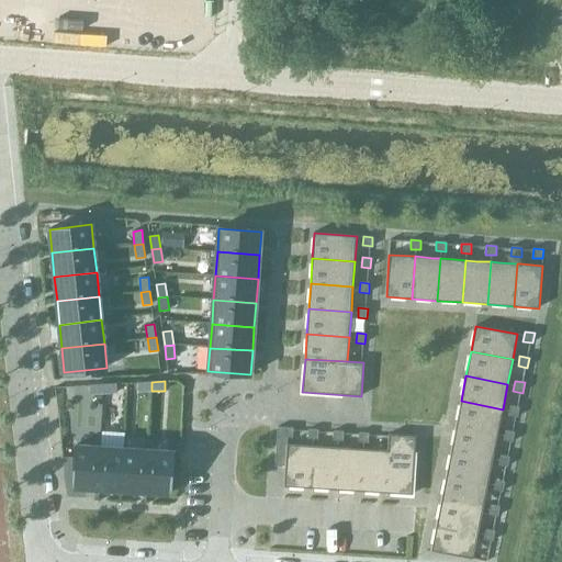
[(152,391),(152,382),(137,383),(138,392),(152,391)]
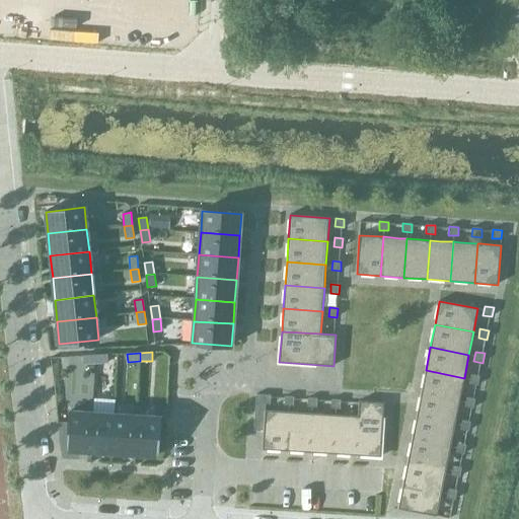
[(96,363),(95,355),(83,356),(83,364),(96,363)]
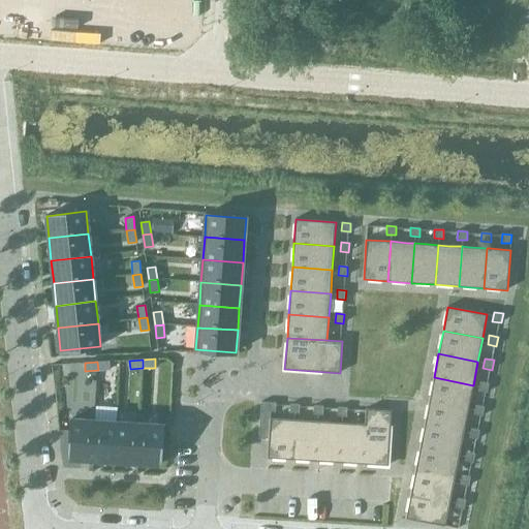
[(111,362),(97,362),(98,370),(111,370),(111,362)]
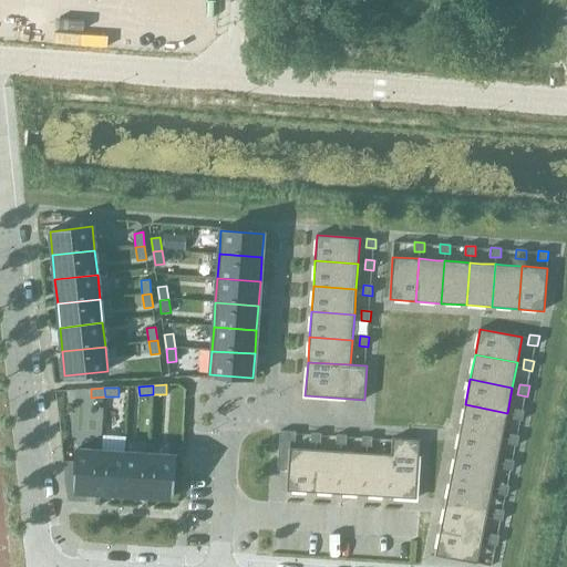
[(502,437),(507,413),(465,404),(460,430),(502,437)]
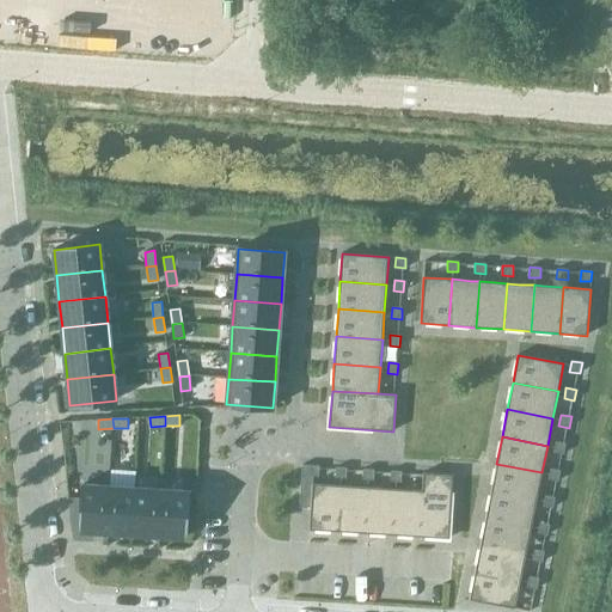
[(554,452),(563,454),(565,444),(556,441),(554,452)]
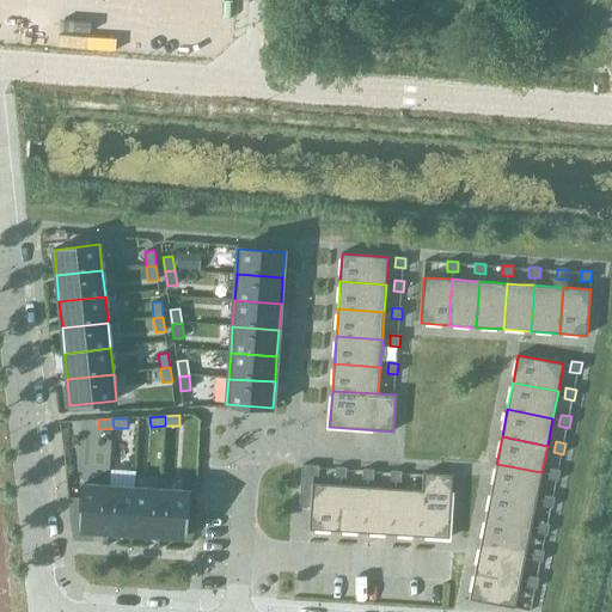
[(537,500),(542,472),(496,464),(491,491),(537,500)]
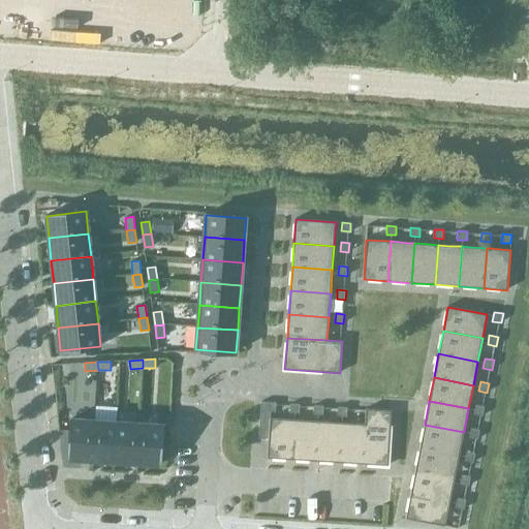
[(291,460),(293,419),(270,418),(271,411),(276,412),(276,403),(261,402),(259,438),(269,439),(268,458),(291,460)]
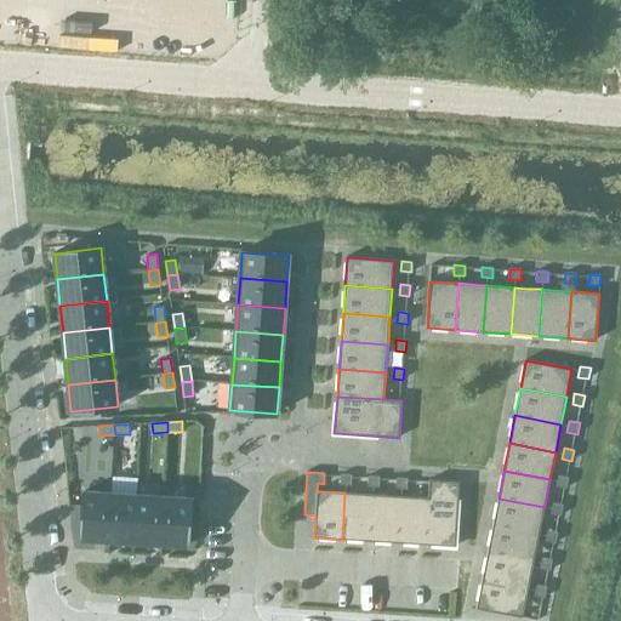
[(352,485),(352,476),(341,474),(340,484),(352,485)]
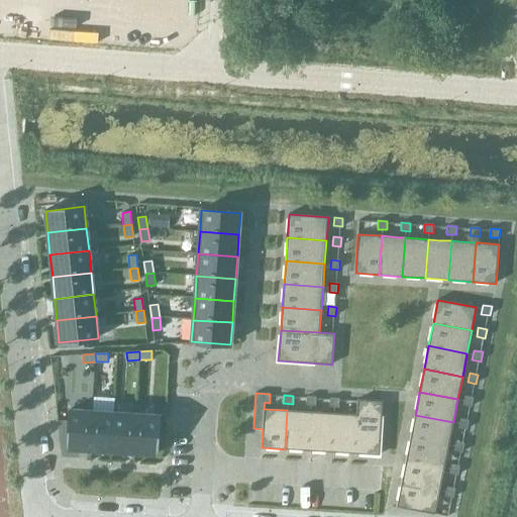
[(463,405),(472,407),(474,398),(464,396),(463,405)]
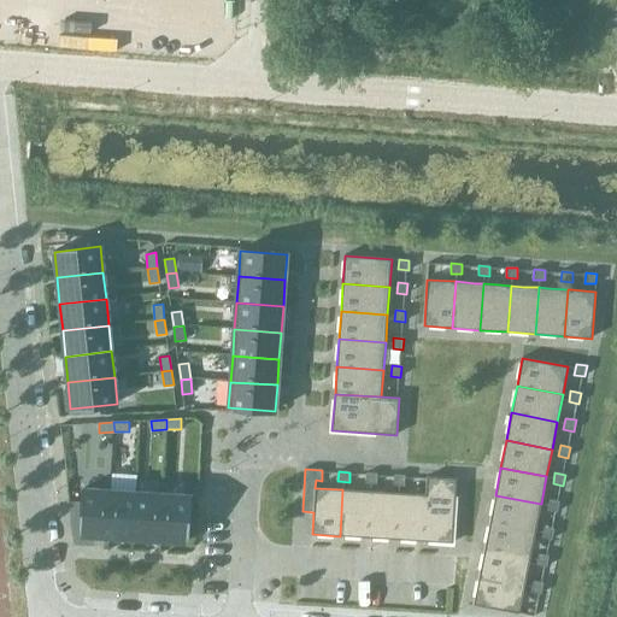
[(376,485),(377,474),(366,474),(365,483),(376,485)]
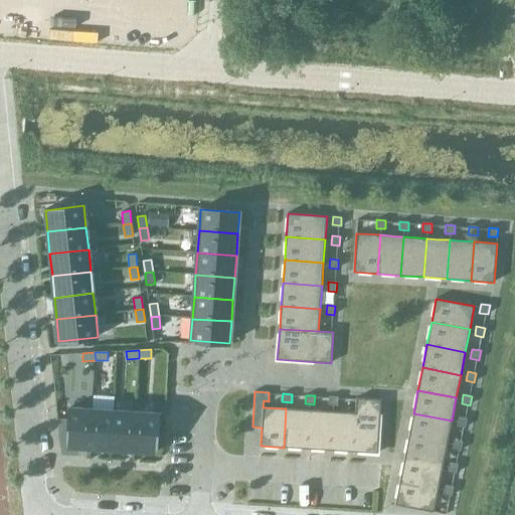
[(338,405),(338,397),(329,396),(328,404),(338,405)]
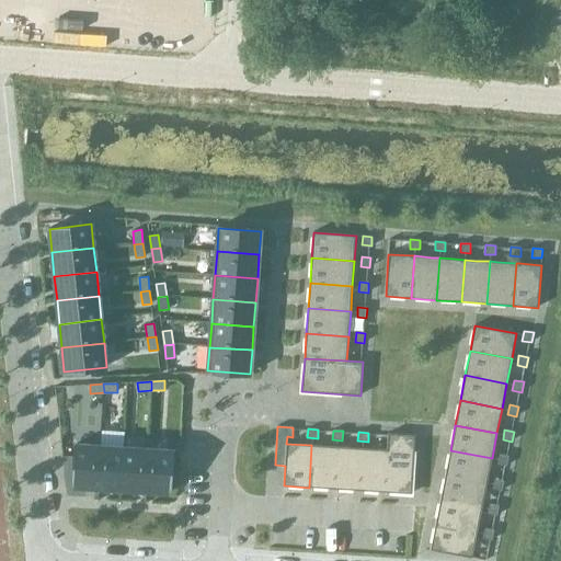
[(387,450),(384,492),(411,494),(415,435),(388,434),(387,450)]
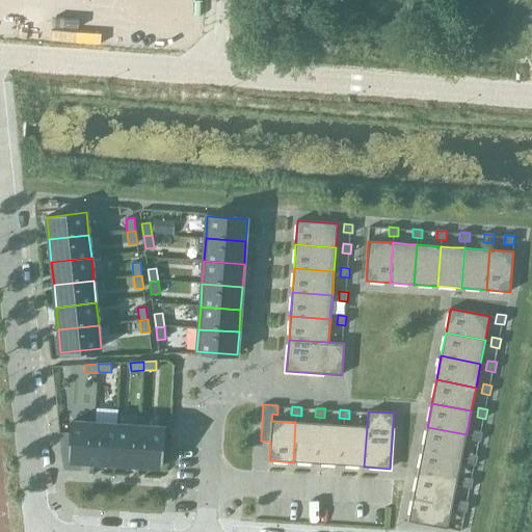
[(70,461),(92,462),(95,423),(72,421),(70,461)]
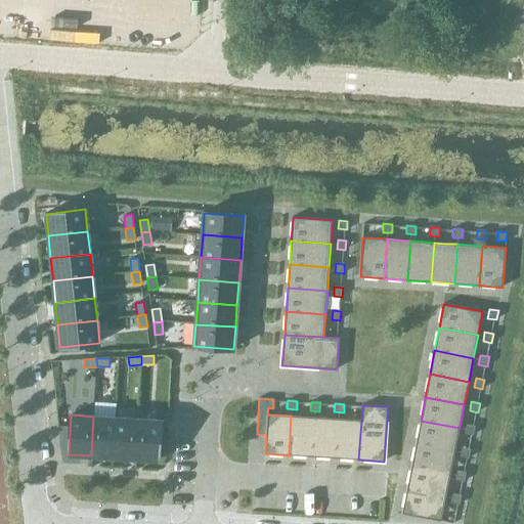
[(312,456),(314,418),(291,416),(289,455),(312,456)]
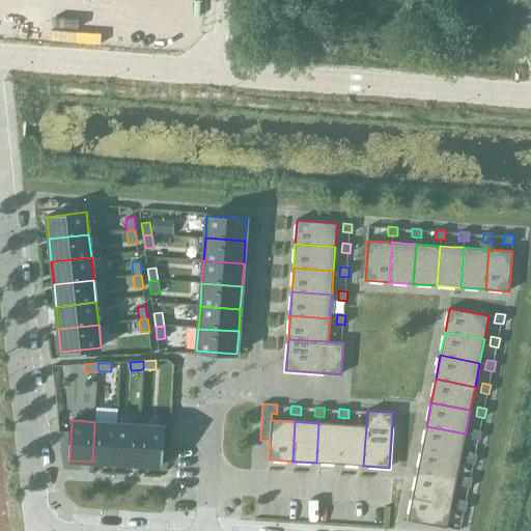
[(117,423),(94,422),(92,462),(115,464),(117,423)]
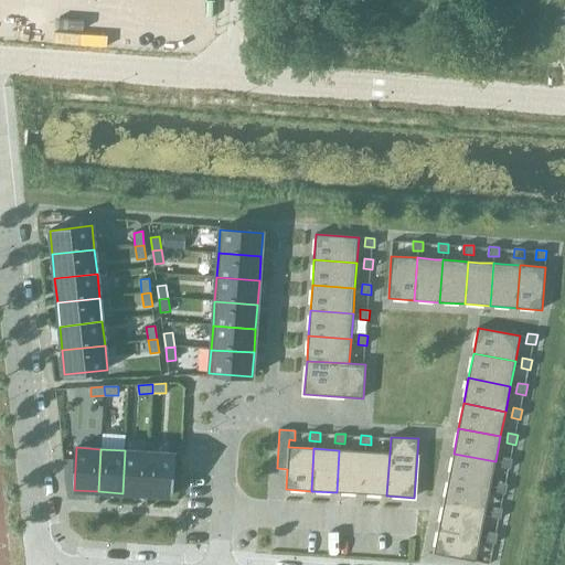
[(149,452),(125,450),(123,493),(147,494),(149,452)]
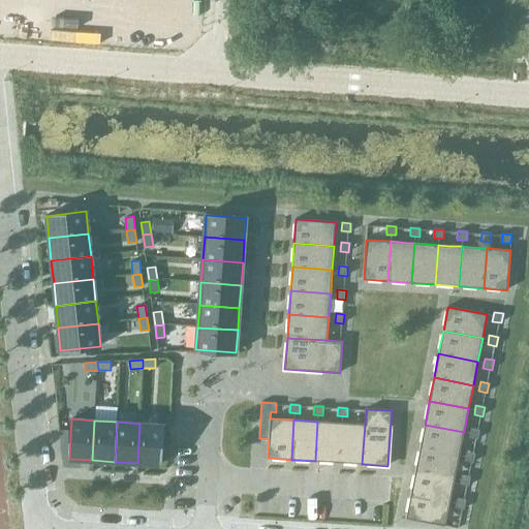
[(341,423),(317,422),(315,461),(339,463),(341,423)]
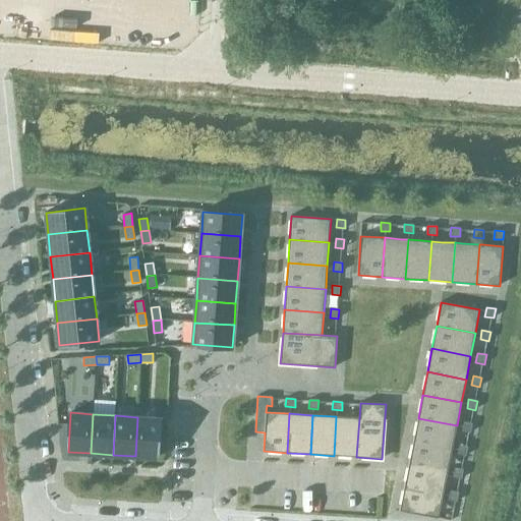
[(359,418),(336,416),(334,456),(356,457),(359,418)]
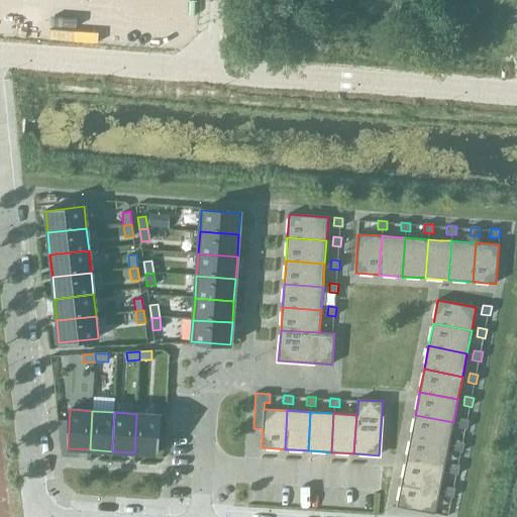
[(159,415),(136,414),(134,452),(157,454),(159,415)]
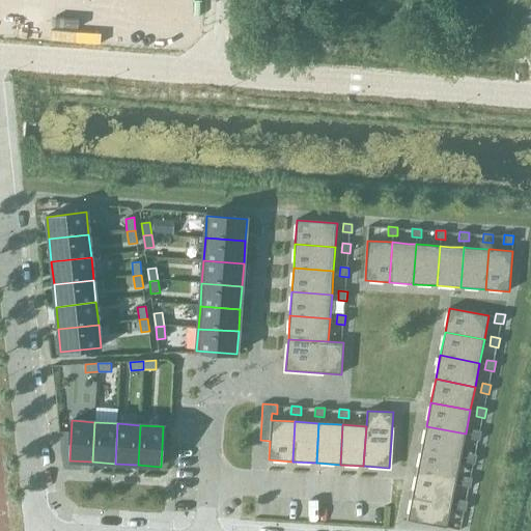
[(460,457),(466,434),(426,426),(421,450),(460,457)]
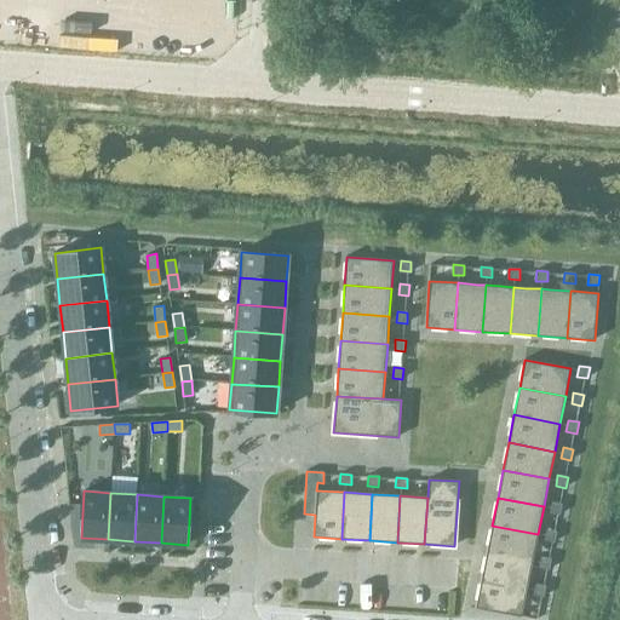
[(550,514),(560,515),(562,504),(552,501),(550,514)]
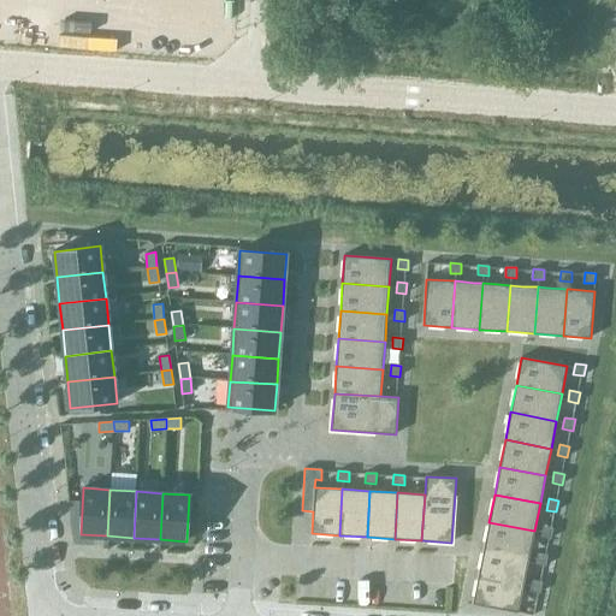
[(529,558),(534,531),(489,522),(484,549),(529,558)]
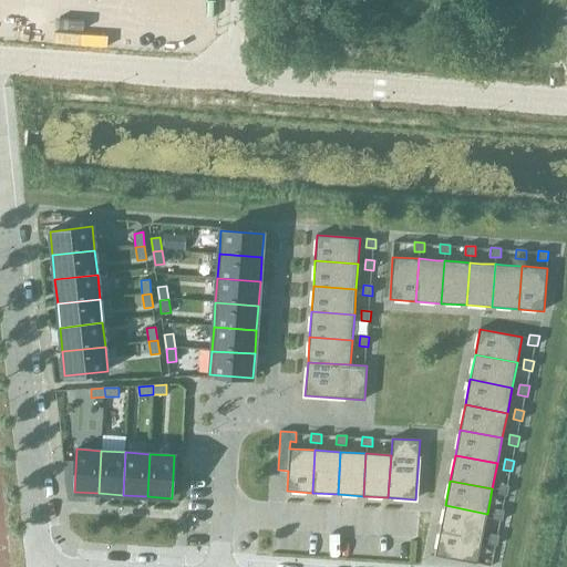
[(498,494),(507,496),(509,486),(501,484),(498,494)]
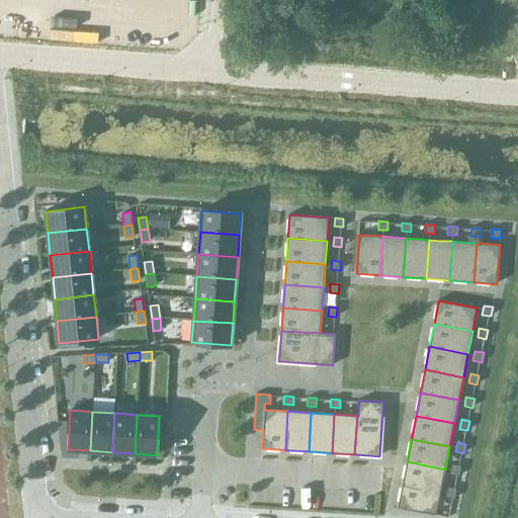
[(440,493),(445,469),(407,461),(402,485),(440,493)]
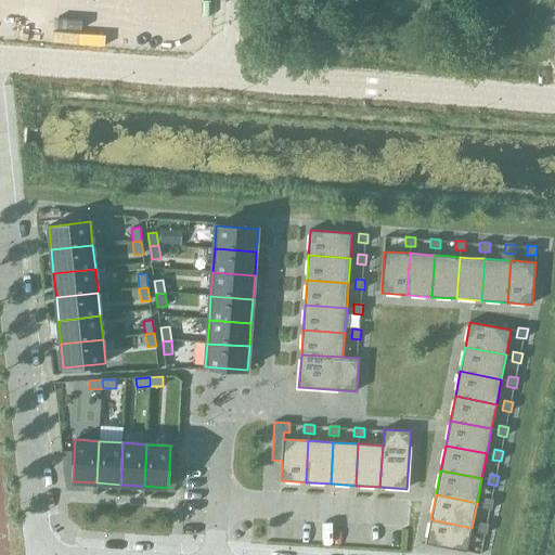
[(482,508),(492,510),(493,500),(485,499),(482,508)]
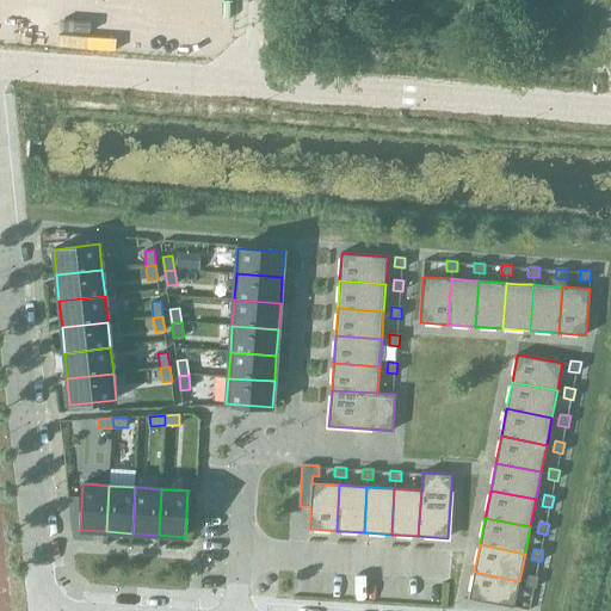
[(514,608),(519,581),(474,572),(469,599),(514,608)]
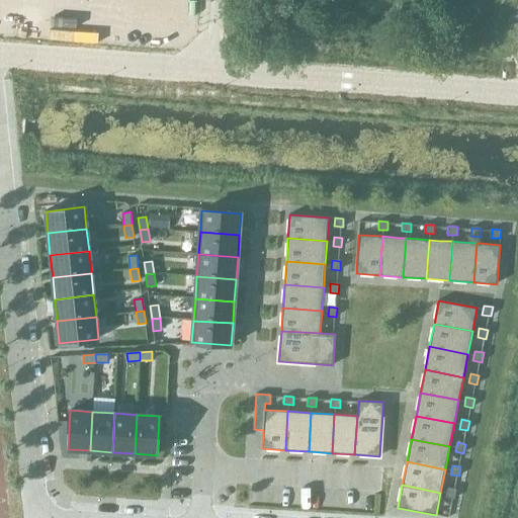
[(446,497),(454,499),(456,490),(448,488),(446,497)]
